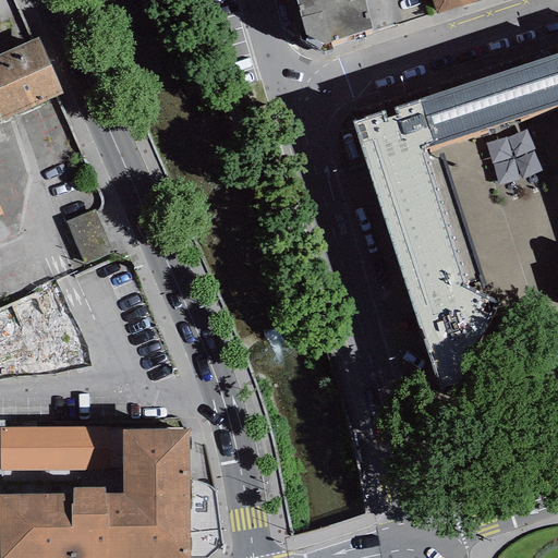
[(295,0),(305,35),(324,45),(372,29),(364,0),(295,0)]
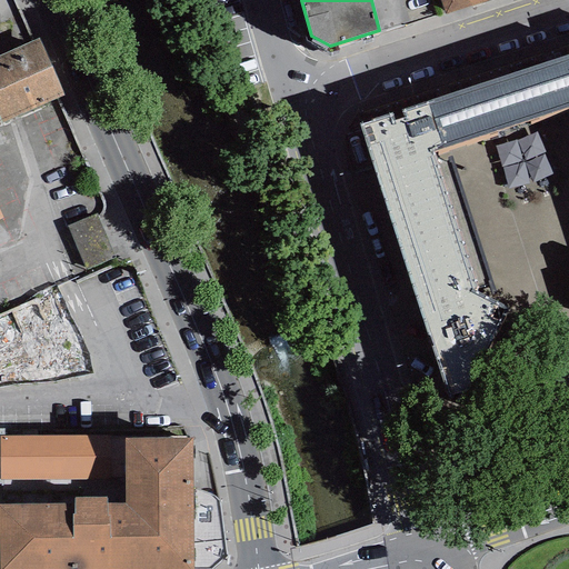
[(441,0),(446,13),(488,0),(441,0)]
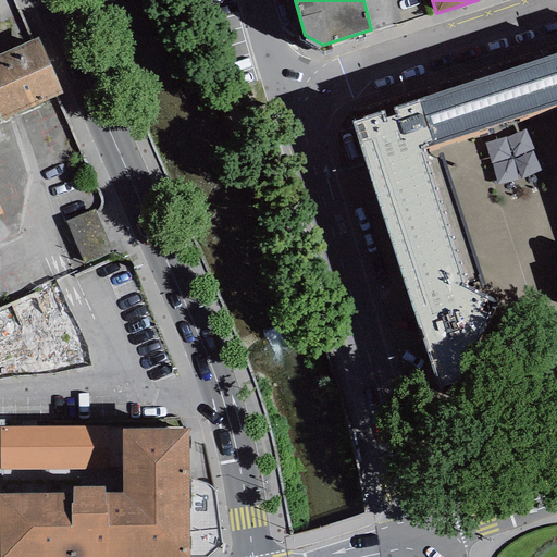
[(38,37),(0,53),(0,120),(0,121),(62,95),(38,37)]
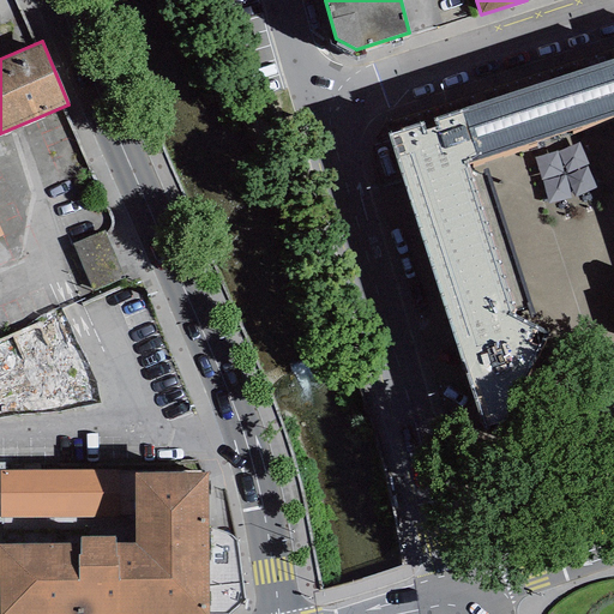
[(613,61),(389,136),(483,432),(497,433),(549,333),(516,319),(468,166),(613,114),(613,61)]
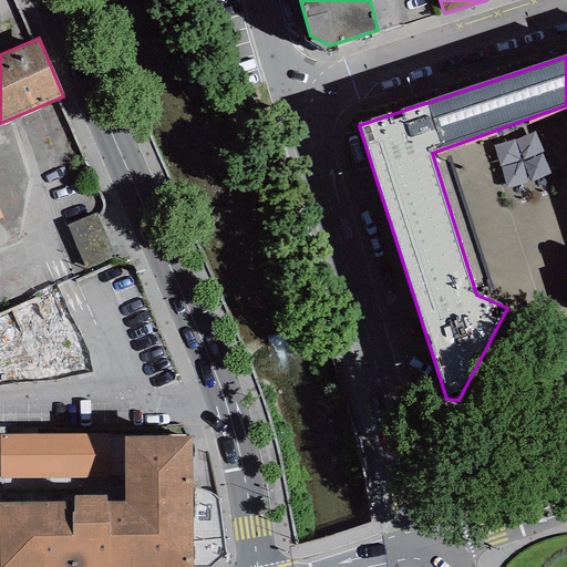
[(95,213),(68,225),(86,269),(114,257),(95,213)]
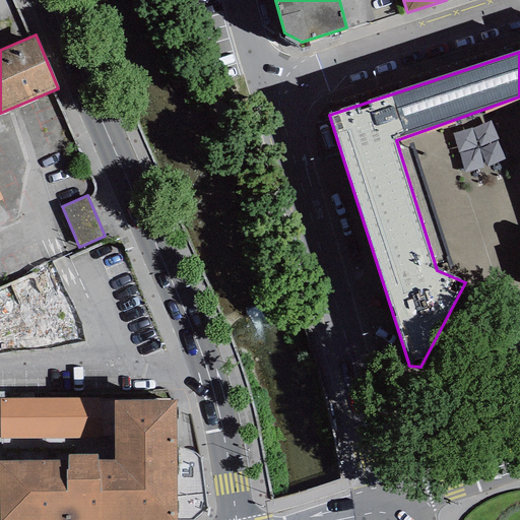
[(4,399),(0,399),(0,415),(0,443),(1,462),(0,461),(0,519),(176,519),(175,400),(114,401),(114,398),(4,399)]
